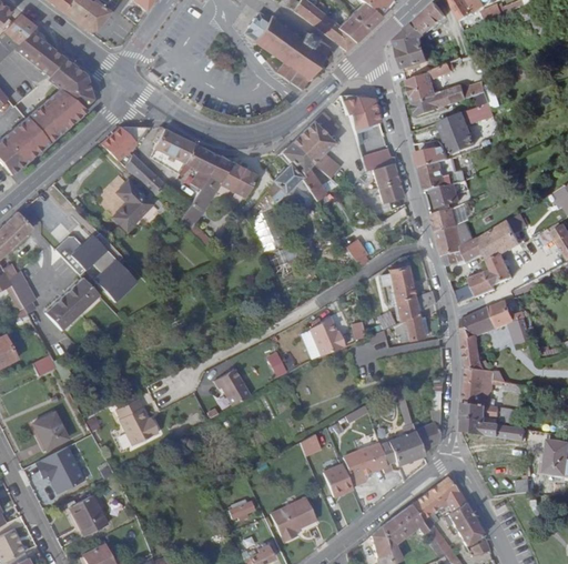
[(48,0),(64,12),(72,0),(48,0)]
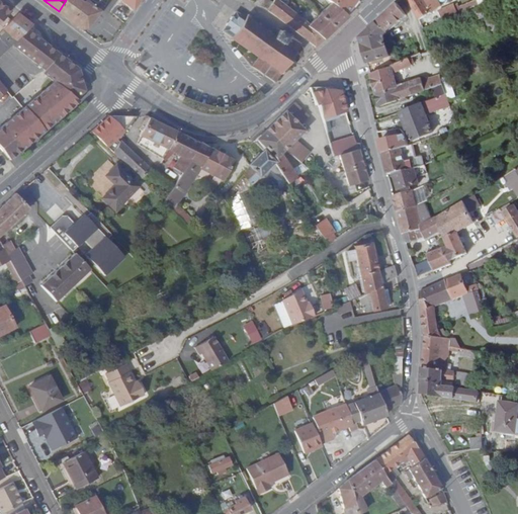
[(100,10),(95,6),(89,2),(85,0),(66,0),(59,11),(82,28),(88,27),(100,10)]
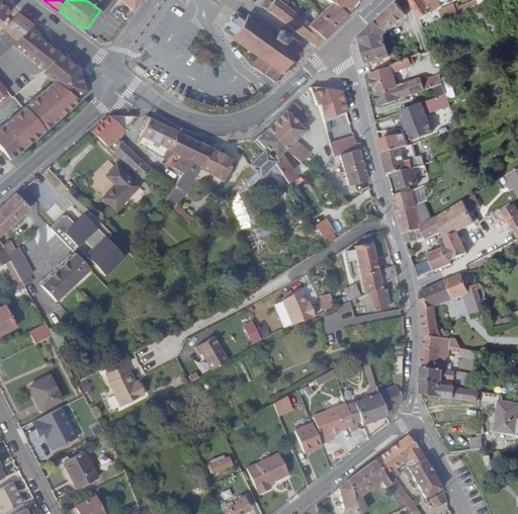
[(135,9),(141,0),(123,0),(135,9)]
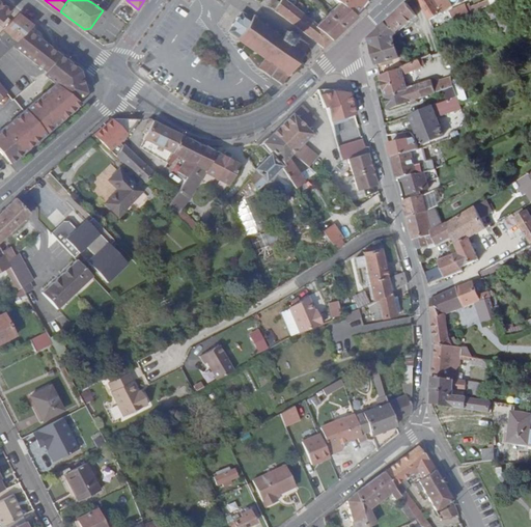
[(263,0),(263,1),(277,9),(282,2),(279,0),(263,0)]
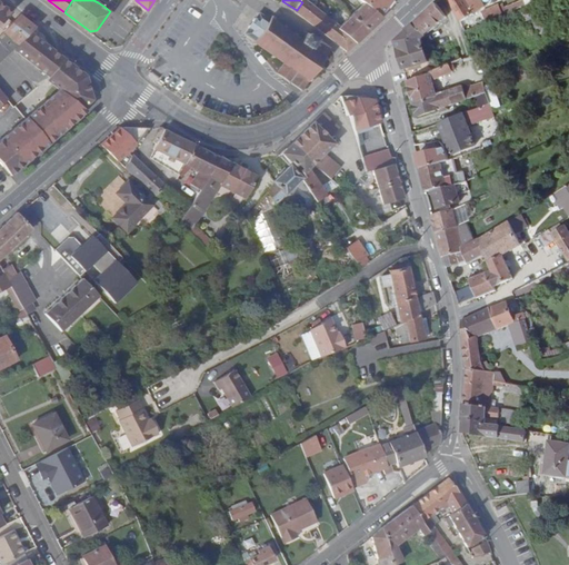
[(345,23),(311,0),(305,0),(302,2),(297,10),(308,17),(335,38),(350,51),(372,30),(356,13),(345,23)]
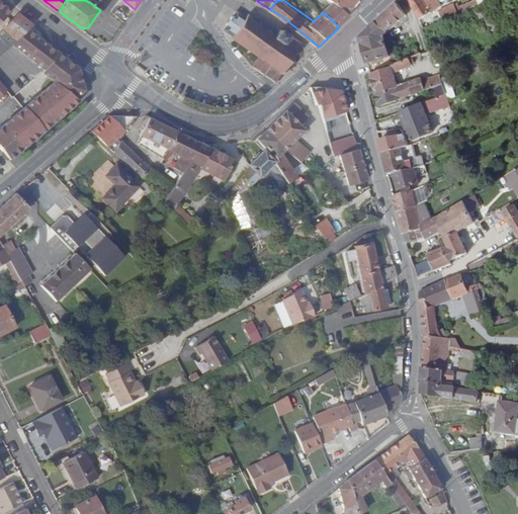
[(337,0),(324,12),(339,27),(352,15),(349,12),(358,0),(337,0)]
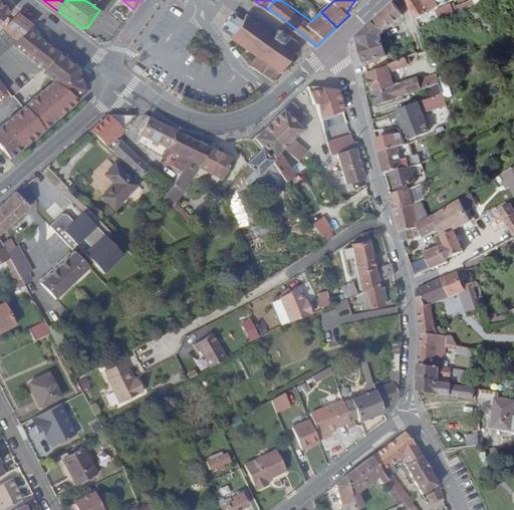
[(430,9),(424,0),(409,0),(419,16),(430,9)]
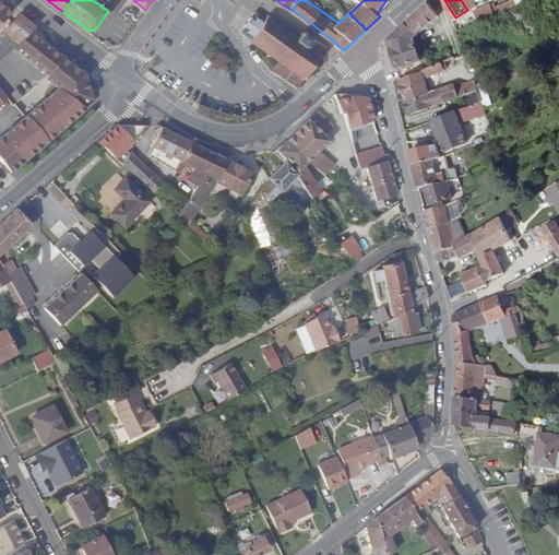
[(461,0),(467,10),(478,3),(476,0),(461,0)]
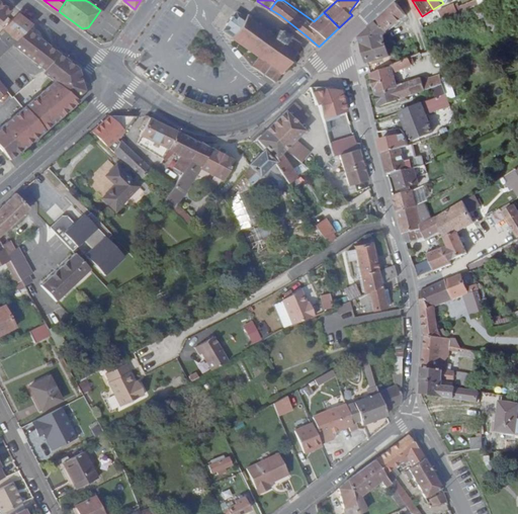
[(441,7),(446,17),(461,10),(457,0),(441,7)]
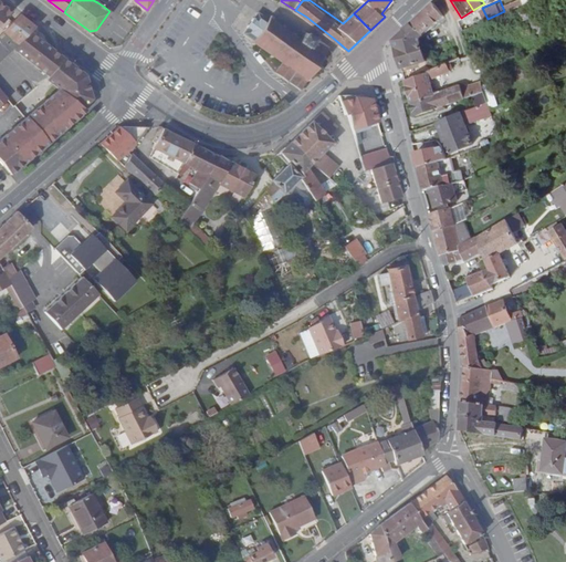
[(11,12),(0,1),(0,22),(4,19),(11,12)]
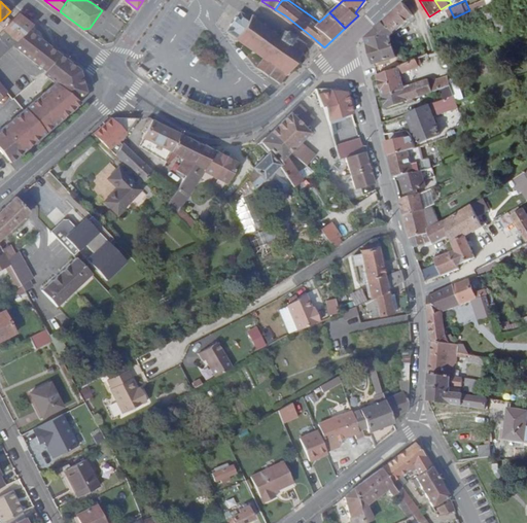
[(416,14),(408,2),(387,20),(394,29),(396,32),(416,14)]
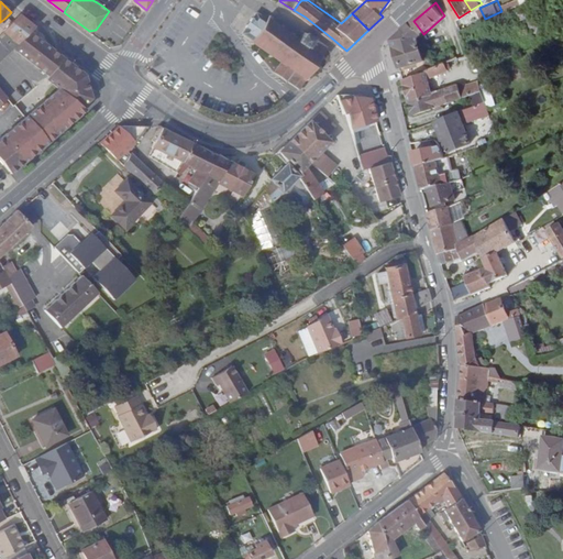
[(520,20),(542,10),(539,2),(517,11),(520,20)]
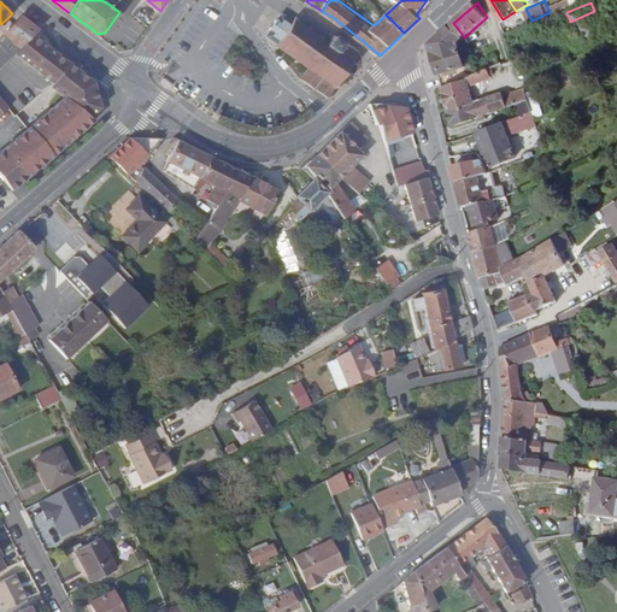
[(310,31),(311,29),(310,28),(307,29),(298,22),(300,19),(298,16),(294,21),(283,13),(265,36),(276,45),(274,47),(276,49),(277,46),(295,59),(294,60),(295,63),(298,60),(309,69),(301,80),(328,98),(335,87),(339,89),(341,87),(338,84),(352,64),(354,66),(357,65),(353,62),(356,59),(354,58),(358,53),(334,35),(328,42),(323,39),(324,36),(322,35),(319,37),(310,31)]
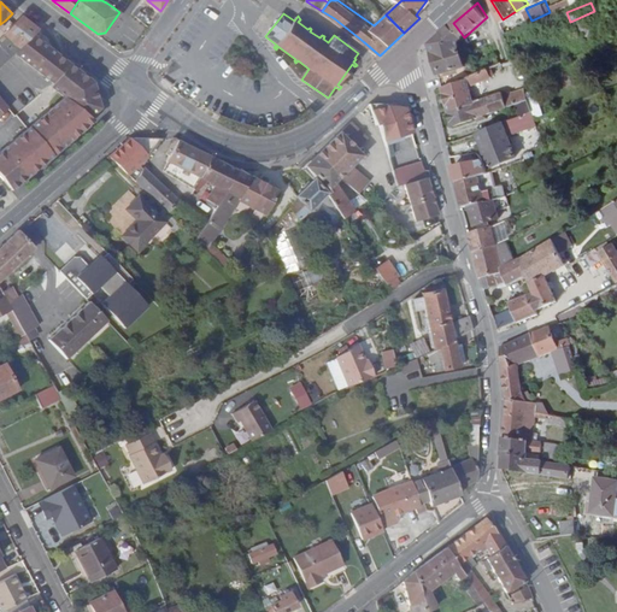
[(0,66),(16,53),(35,35),(36,33),(40,29),(22,16),(6,31),(10,35),(0,43),(0,66)]
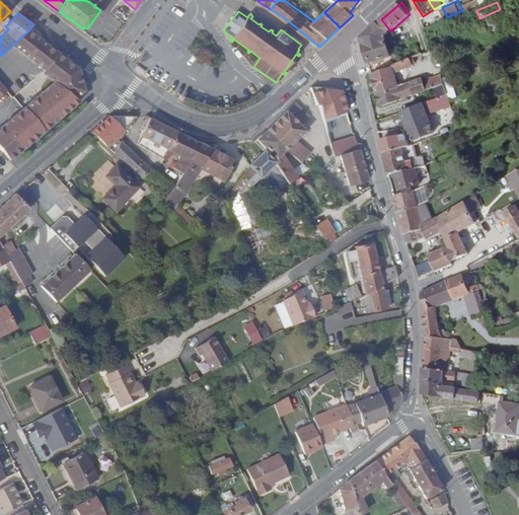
[(272,32),(276,35),(281,29),(265,17),(261,23),(262,24),(261,26),(269,31),(271,29),(273,30),(272,32)]
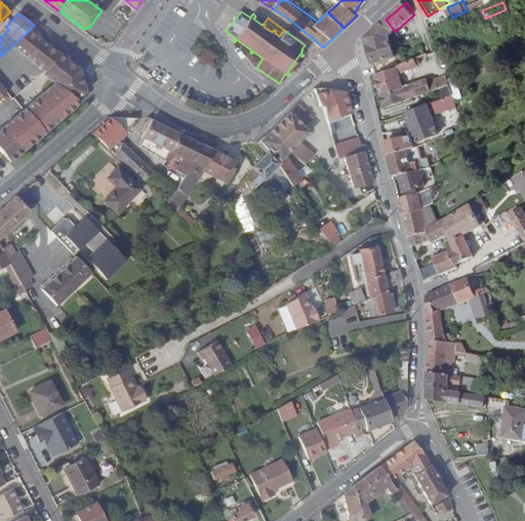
[(366,38),(371,52),(389,43),(382,34),(393,29),(386,19),(366,38)]
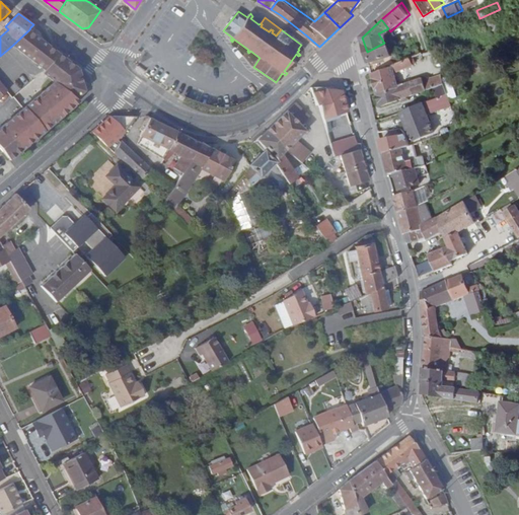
[(39,34),(41,31),(33,24),(30,27),(39,34)]
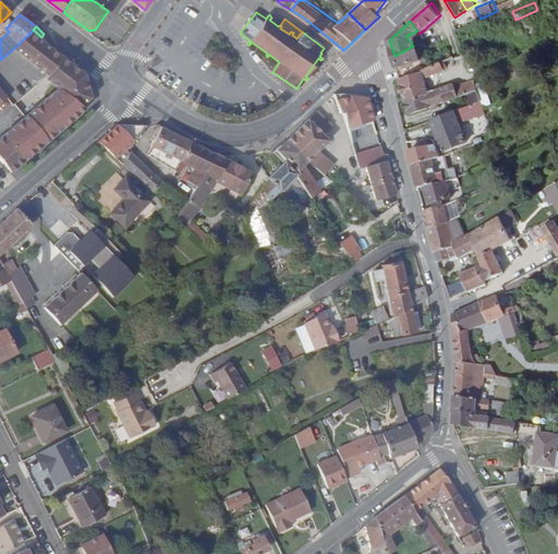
[(407,36),(413,46),(420,59),(423,58),(415,37),(420,34),(417,31),(407,36)]
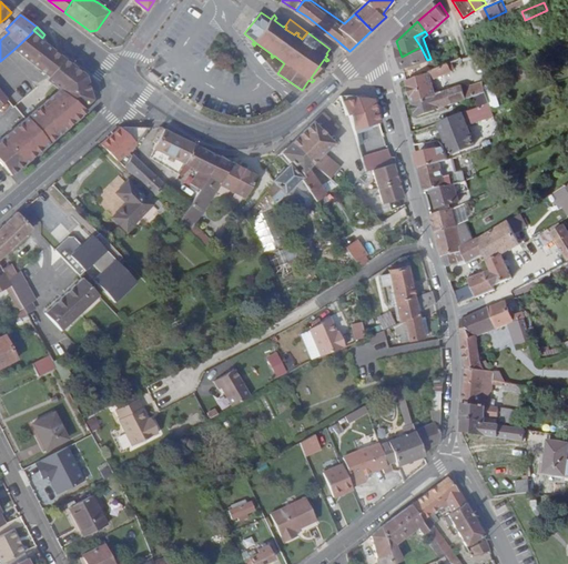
[(0,163),(2,167),(11,177),(89,110),(93,106),(87,77),(32,32),(14,49),(49,76),(57,82),(54,84),(60,89),(0,138),(0,163)]
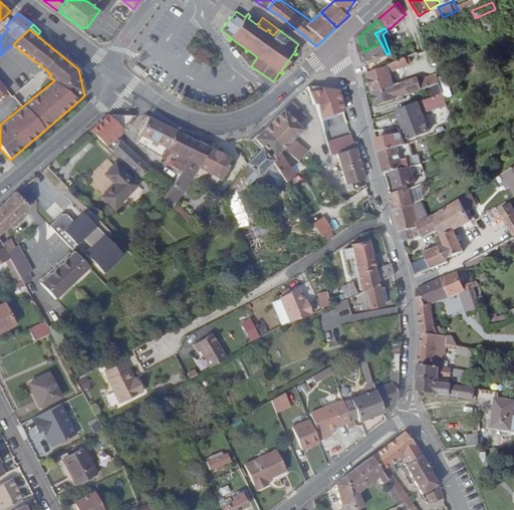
[(380,42),(363,51),(367,61),(387,54),(380,42)]
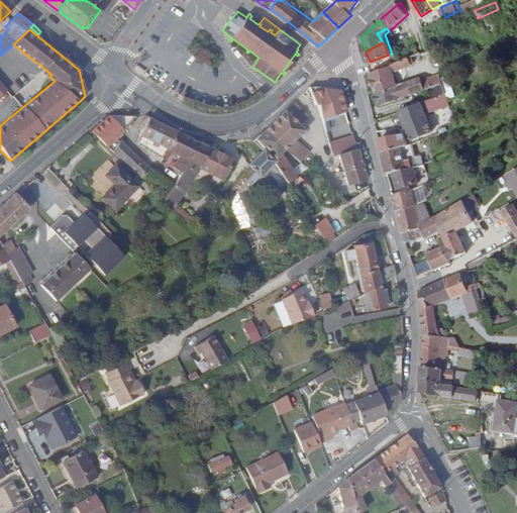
[(446,59),(441,45),(432,48),(437,62),(446,59)]
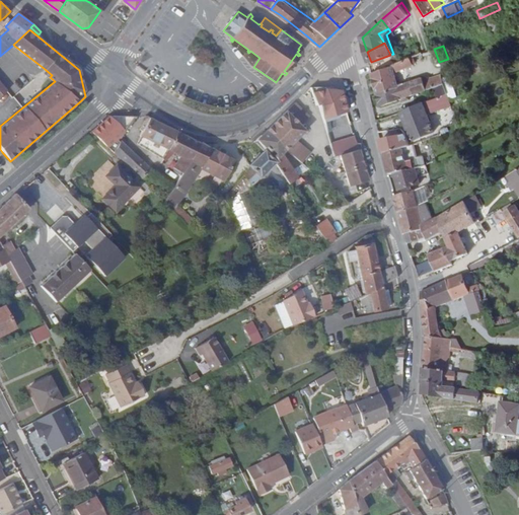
[(412,58),(374,72),(380,92),(400,86),(400,84),(397,72),(415,65),(412,58)]
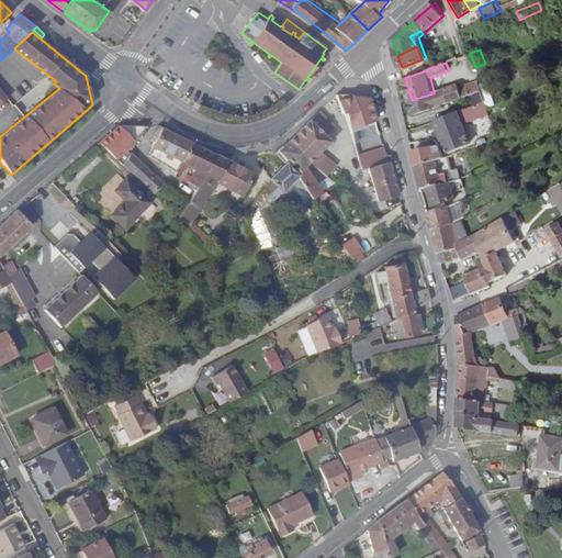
[(445,88),(449,101),(484,90),(482,82),(481,79),(461,86),(460,84),(445,88)]
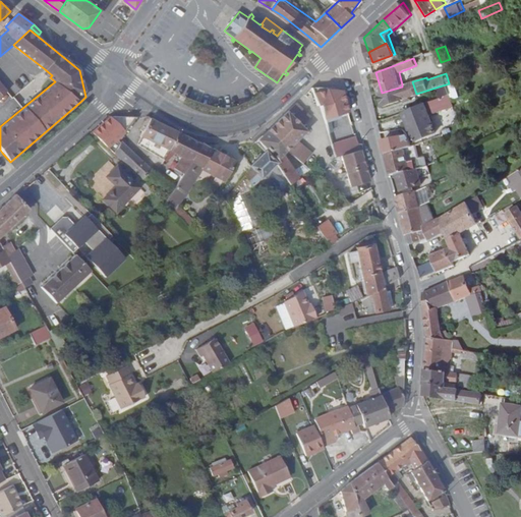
[(452,94),(454,99),(461,96),(455,74),(447,76),(449,83),(452,94)]
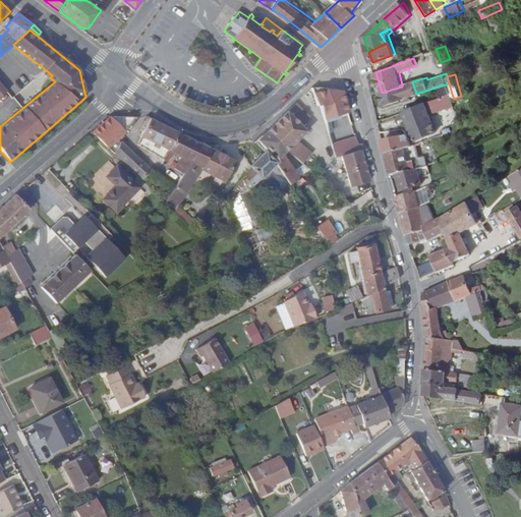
[(416,94),(412,81),(402,84),(402,87),(382,93),(384,104),(416,94)]
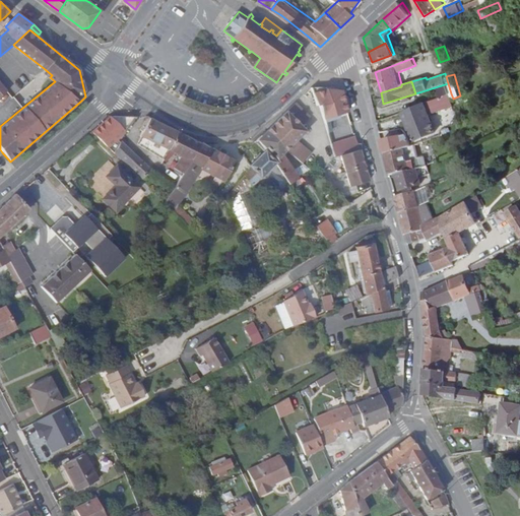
[(319,108),(324,122),(348,113),(342,91),(332,89),(312,92),(317,109),(319,108)]
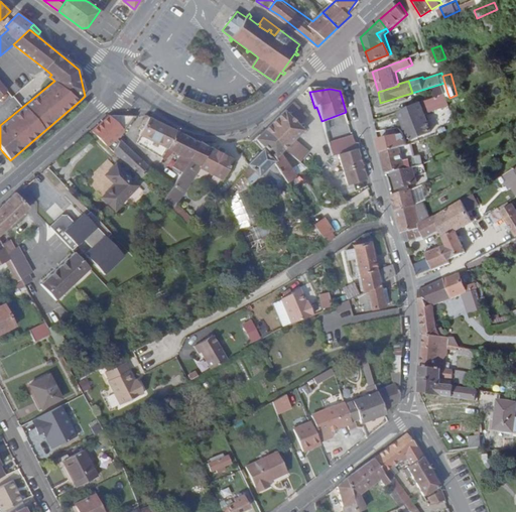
[(434,130),(427,113),(452,104),(449,98),(447,93),(400,110),(413,139),(434,130)]
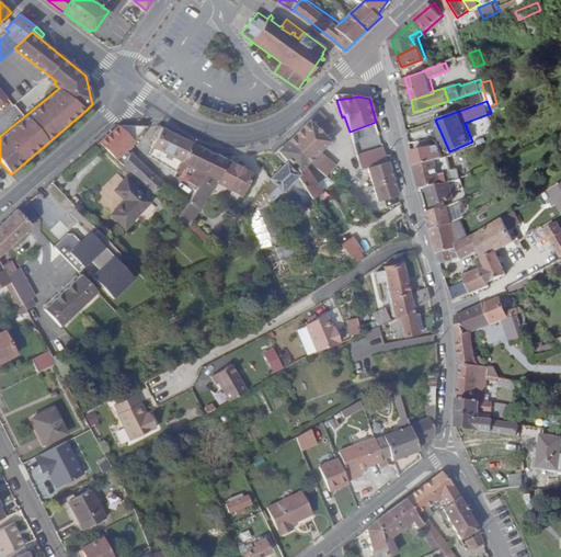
[(310,123),(288,143),(309,163),(317,157),(319,155),(330,144),(324,138),(334,129),(320,114),(310,123)]
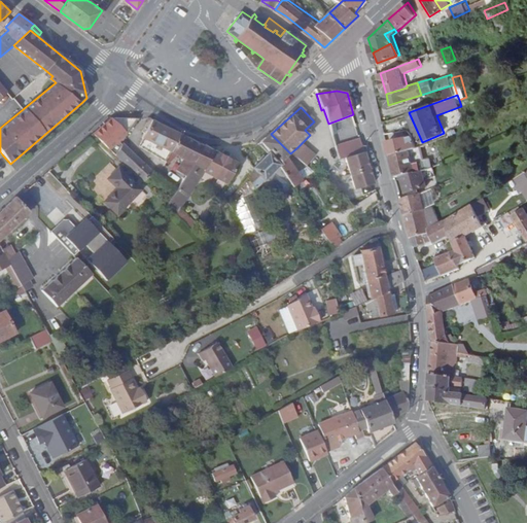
[(95,132),(116,154),(124,143),(120,140),(137,117),(110,118),(95,132)]
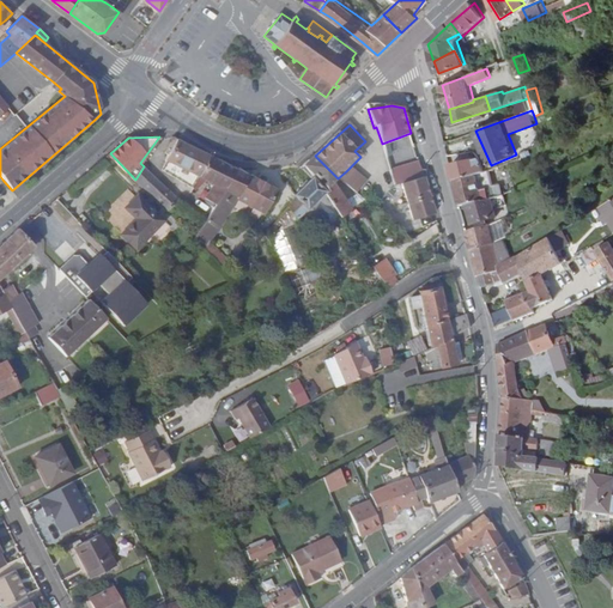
[(177,137),(165,158),(199,175),(210,154),(211,153),(198,147),(187,143),(177,137)]
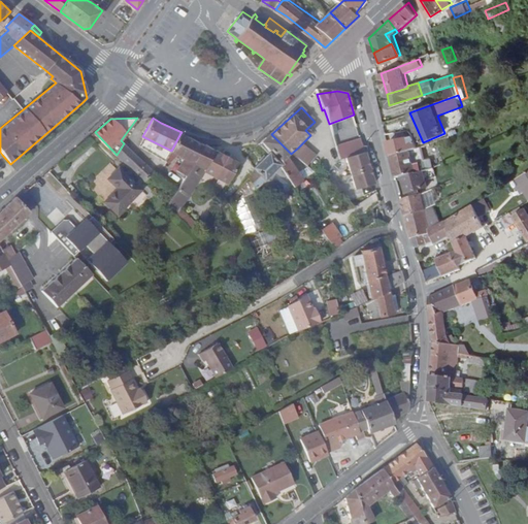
[(194,163),(195,163),(204,145),(180,133),(171,151),(184,158),(175,169),(186,176),(194,163)]
